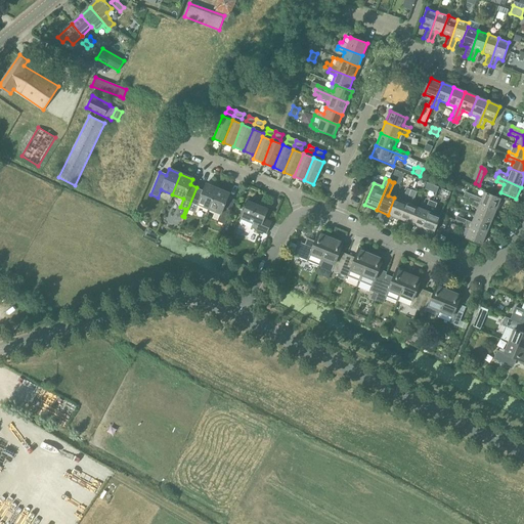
[(209,210),(217,188),(205,184),(203,189),(197,187),(184,217),(187,210),(194,213),(198,205),(209,210)]
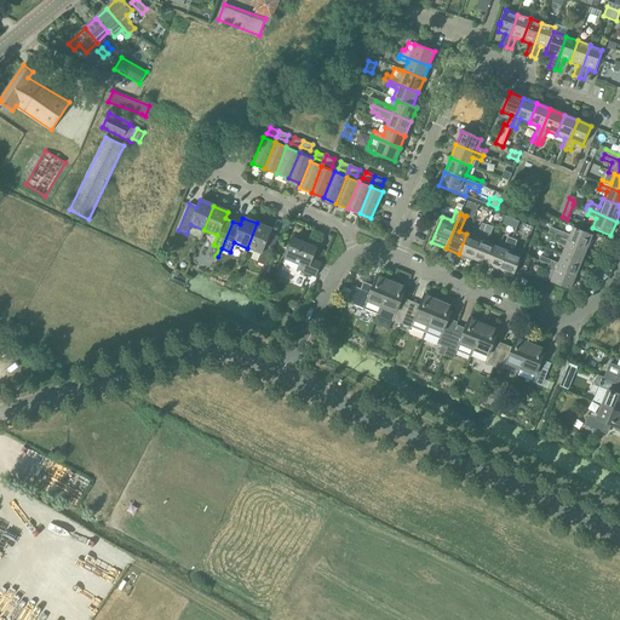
[(265,267),(276,240),(268,236),(271,229),(257,223),(247,248),(260,254),(257,263),(265,267)]
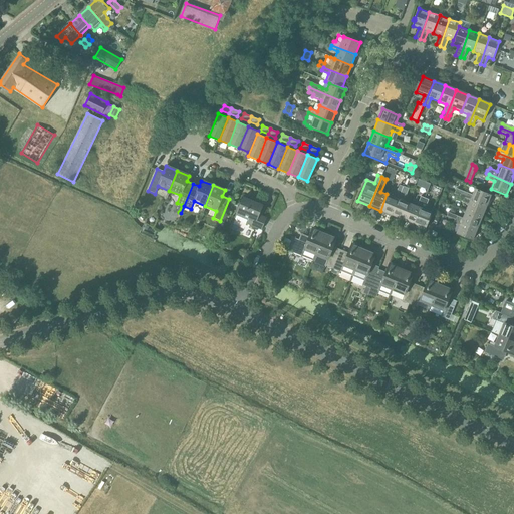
[(387,194),(380,211),(386,213),(384,214),(391,217),(392,215),(404,187),(399,185),(397,191),(394,197),(387,194)]
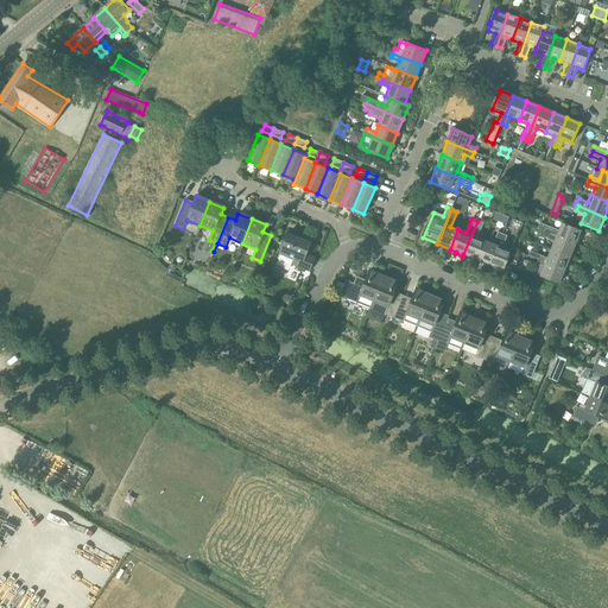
[(477,221),(463,254),(476,260),(485,240),(477,238),(483,223),(477,221)]
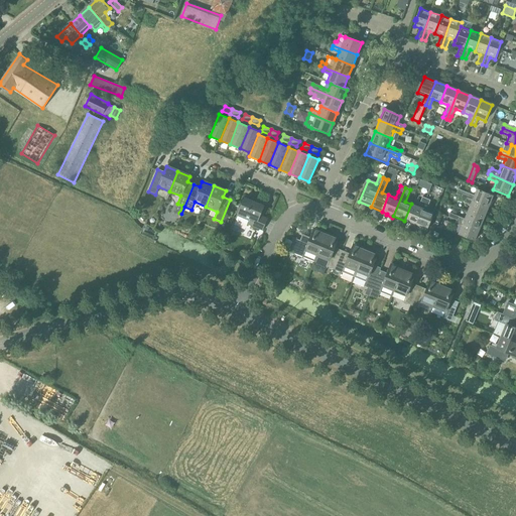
[(488,208),(493,197),(477,189),(474,198),(458,190),(456,195),(466,199),(488,208)]
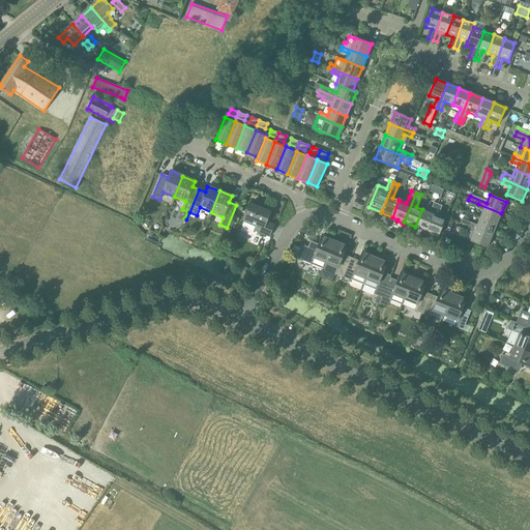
[(422,209),(415,227),(427,231),(438,204),(434,203),(430,212),(422,209)]
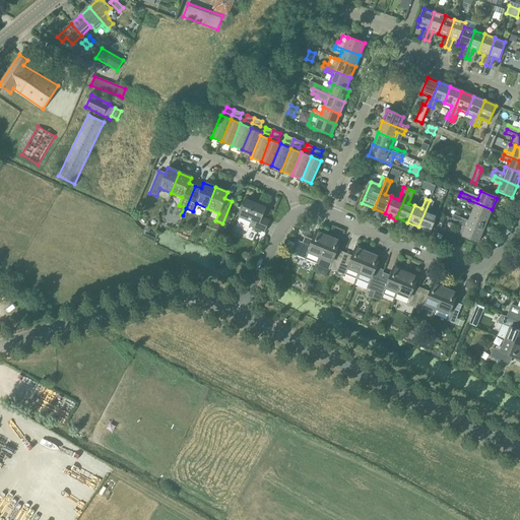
[(249,225),(257,204),(246,200),(242,209),(241,208),(238,215),(240,215),(238,220),(249,225)]
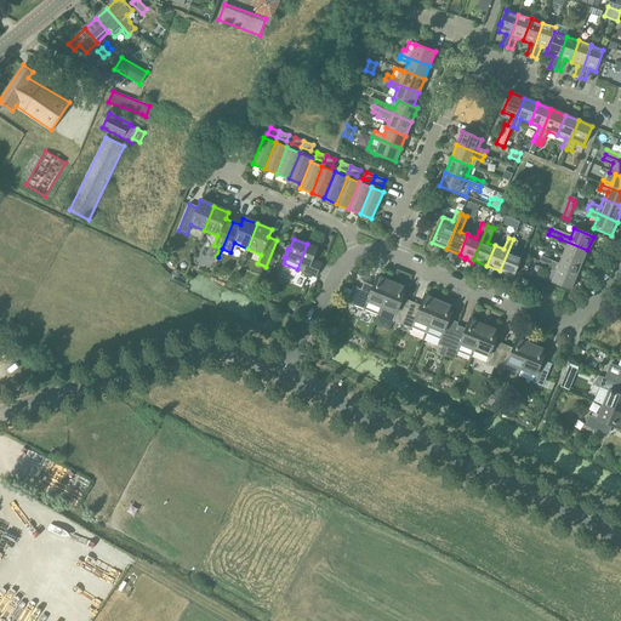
[(513,239),(500,271),(514,277),(522,257),(513,254),(518,241),(513,239)]
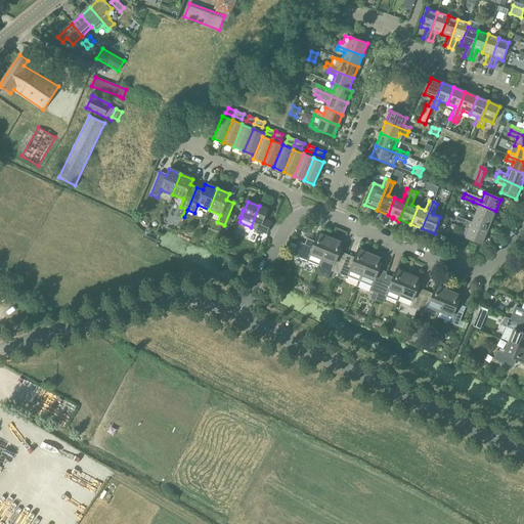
[(491,222),(495,211),(473,202),(471,206),(477,208),(474,215),(491,222)]
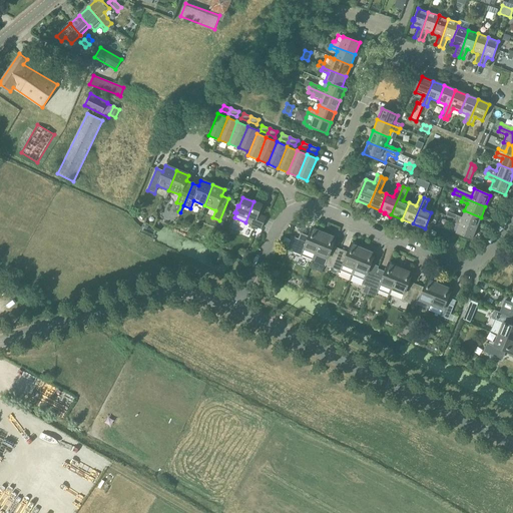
[(262,228),(266,217),(259,214),(263,205),(253,201),(245,222),(262,228)]
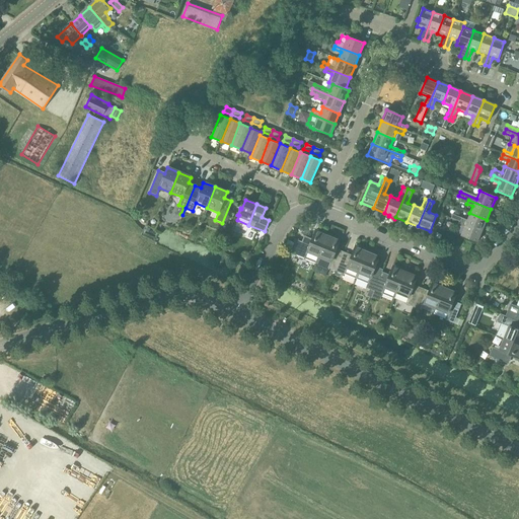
[(482,231),(487,220),(469,213),(466,221),(452,215),(450,219),(458,222),(482,231)]
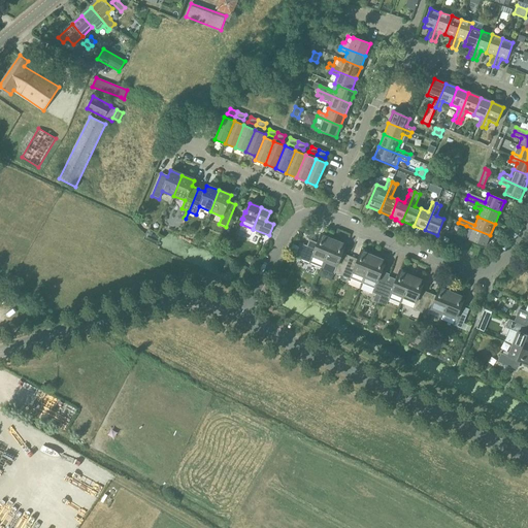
[(485,248),(490,235),(466,226),(465,230),(471,232),(468,240),(485,248)]
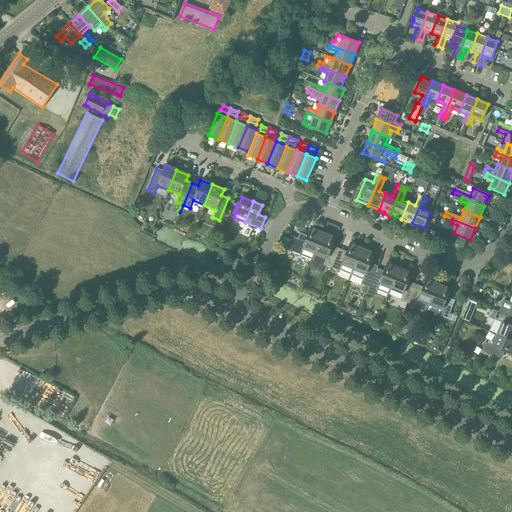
[(150,238),(155,229),(146,224),(141,233),(150,238)]
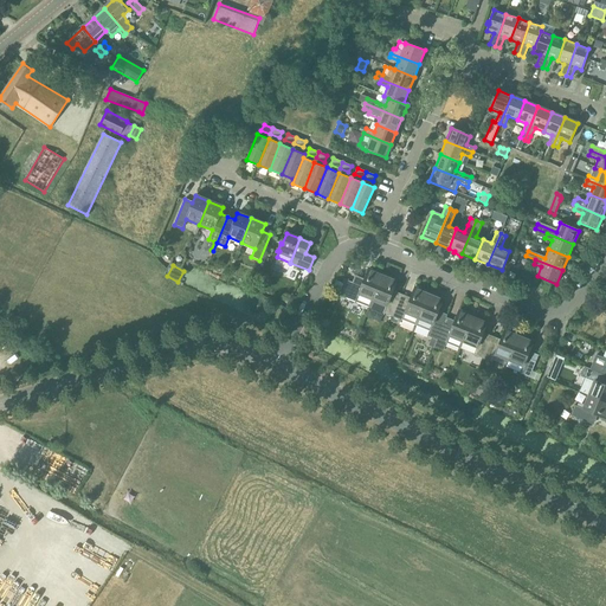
[(346,281),(340,295),(371,307),(373,300),(384,275),(369,269),(365,279),(362,287),(353,283),(346,281)]
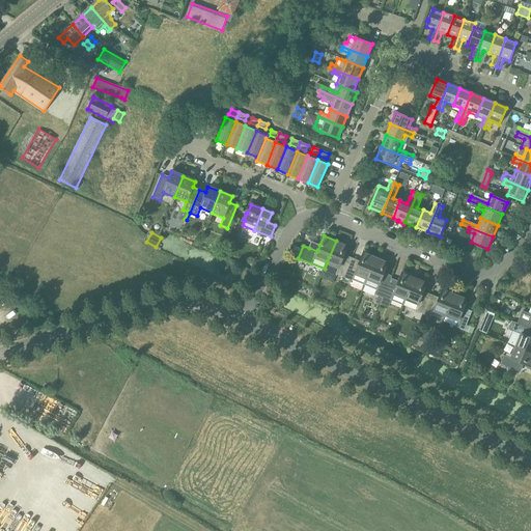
[(327,262),(325,269),(344,277),(350,264),(342,261),(348,246),(336,241),(327,262)]
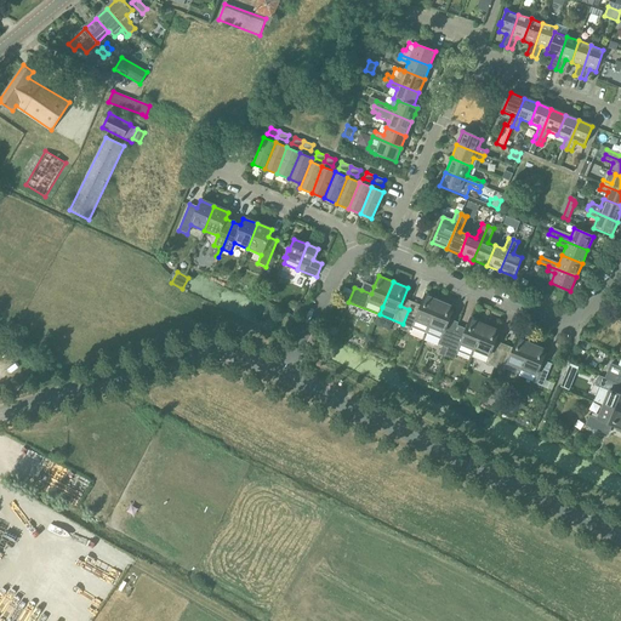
[(403,326),(400,330),(408,332),(410,326),(412,328),(427,334),(431,326),(440,302),(426,296),(419,313),(409,309),(403,324),(403,325),(403,326)]
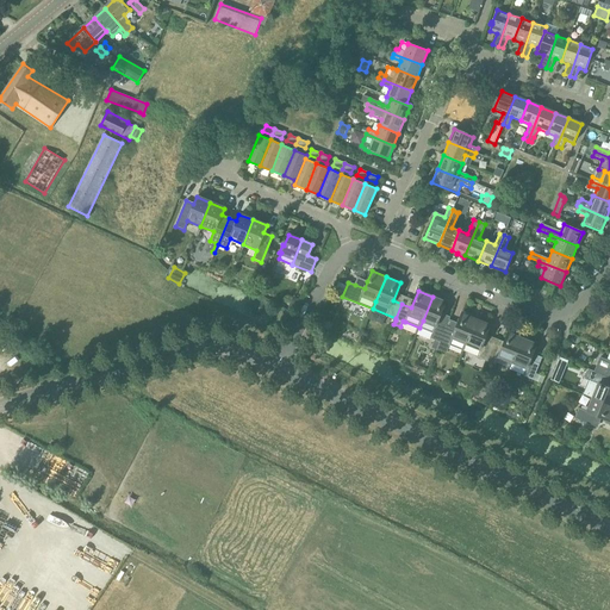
[(423,321),(419,328),(434,334),(433,335),(431,338),(435,340),(431,349),(436,350),(440,342),(447,328),(446,327),(437,324),(447,303),(433,297),(423,321)]
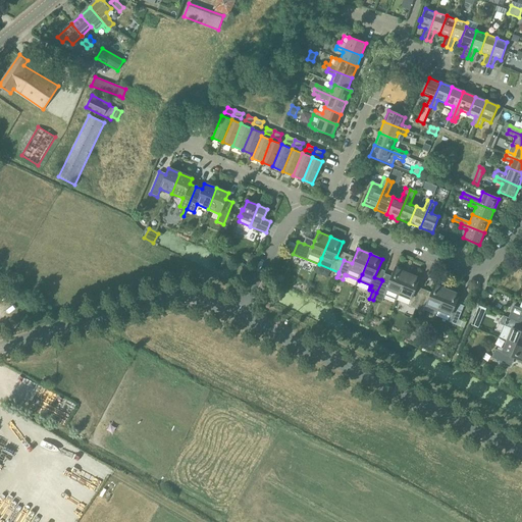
[(253,265),(256,258),(256,256),(252,255),(250,256),(247,263),(249,263),(253,265)]
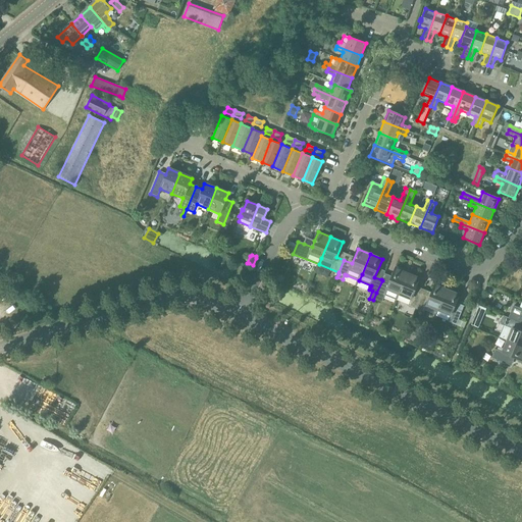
[(382,280),(376,293),(384,296),(397,301),(400,295),(399,295),(408,273),(396,268),(389,283),(382,280)]
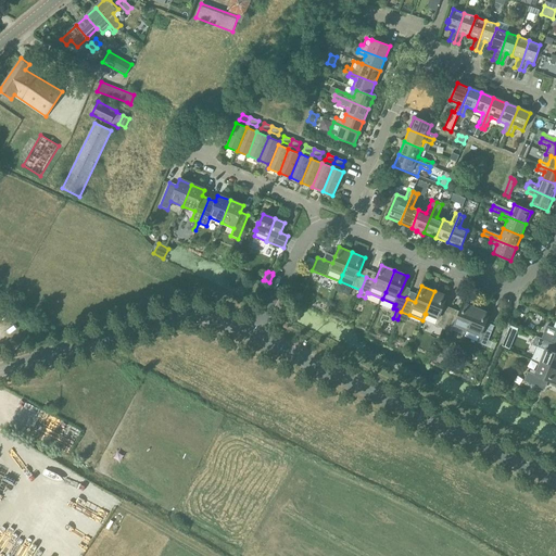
[(434,291),(425,314),(426,314),(438,319),(434,326),(443,329),(449,315),(441,312),(447,297),(434,291)]
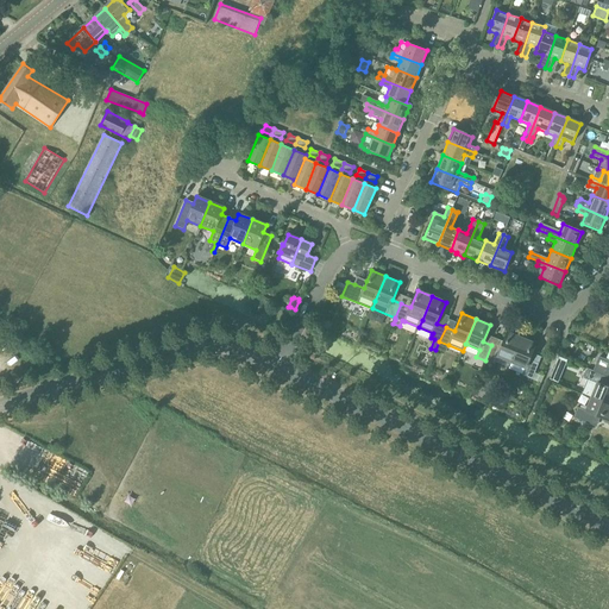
[(491,345),(485,360),(495,365),(496,363),(509,369),(522,338),(508,332),(501,349),(491,345)]
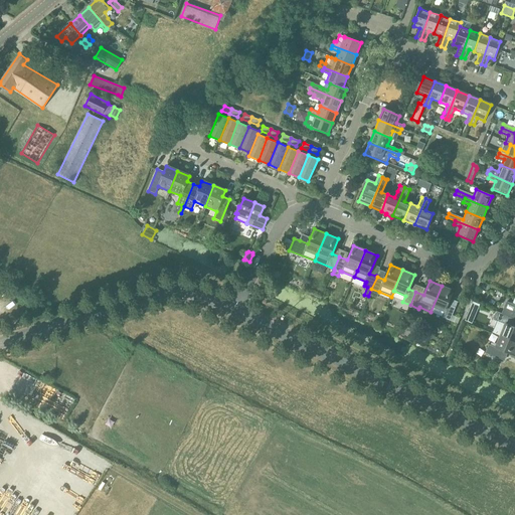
[(431,312),(442,317),(442,318),(451,321),(458,325),(460,319),(453,316),(456,309),(448,305),(454,291),(442,286),(431,312)]
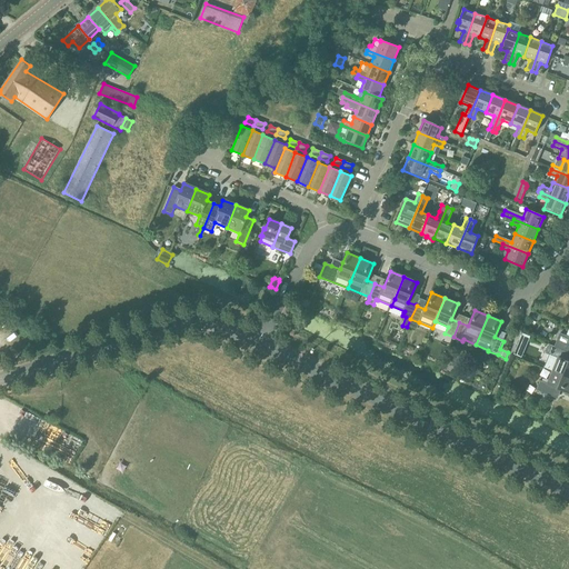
[(558,338),(553,347),(568,352),(568,350),(568,337),(559,333),(558,338)]
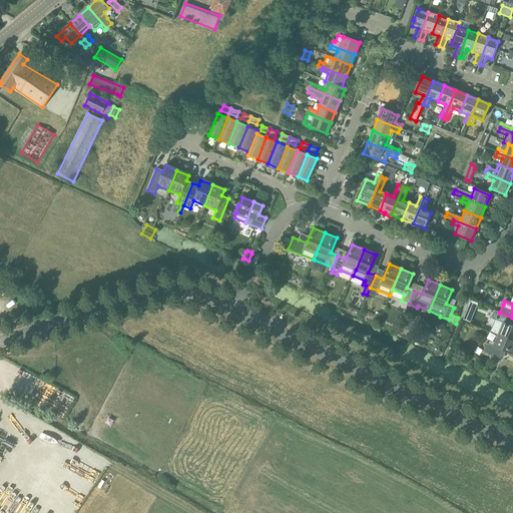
[(494,310),(491,318),(496,321),(497,321),(492,332),(498,335),(512,340),(512,326),(509,325),(512,318),(499,313),(494,310)]
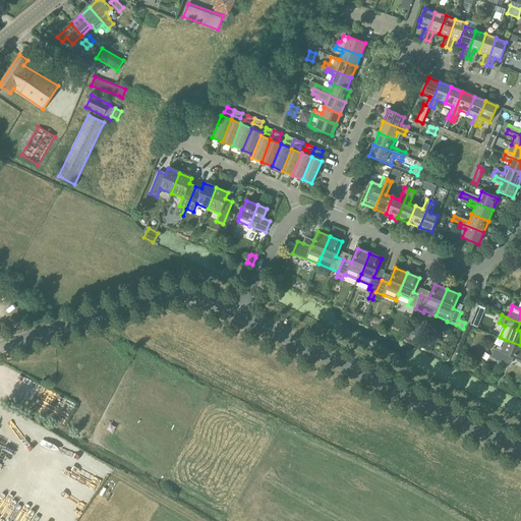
[(495,349),(491,357),(505,362),(508,354),(520,359),(520,345),(506,340),(501,352),(495,349)]
